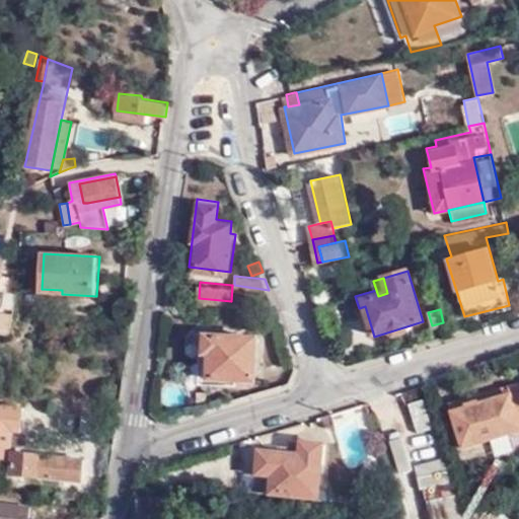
[(0,312),(0,331),(8,332),(11,314),(0,312)]
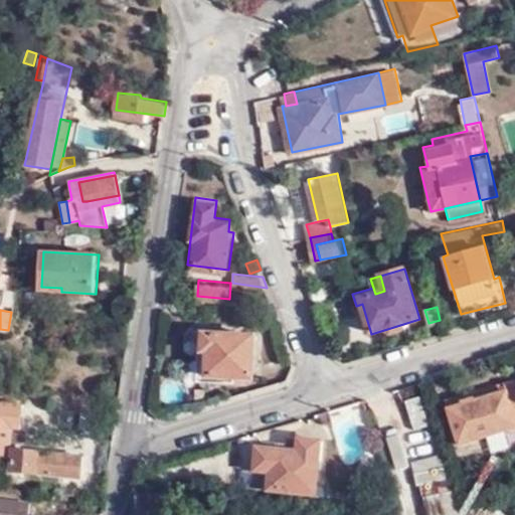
[(259,333),(202,327),(198,373),(209,374),(210,369),(253,373),(259,333)]
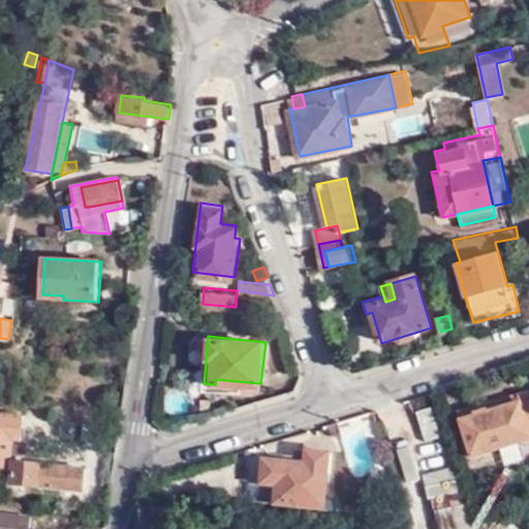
[(528,389),(459,409),(461,417),(472,453),(474,455),(528,437),(528,389)]
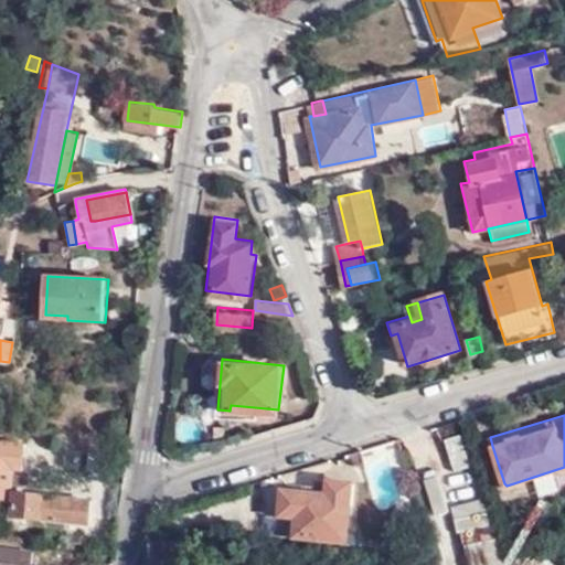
[(504,483),(492,446),(487,448),(498,486),(504,483)]
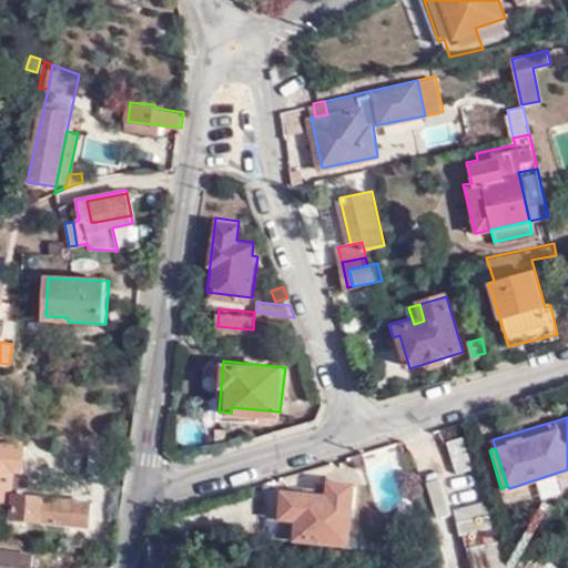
[(366,463),(363,450),(353,454),(356,465),(366,463)]
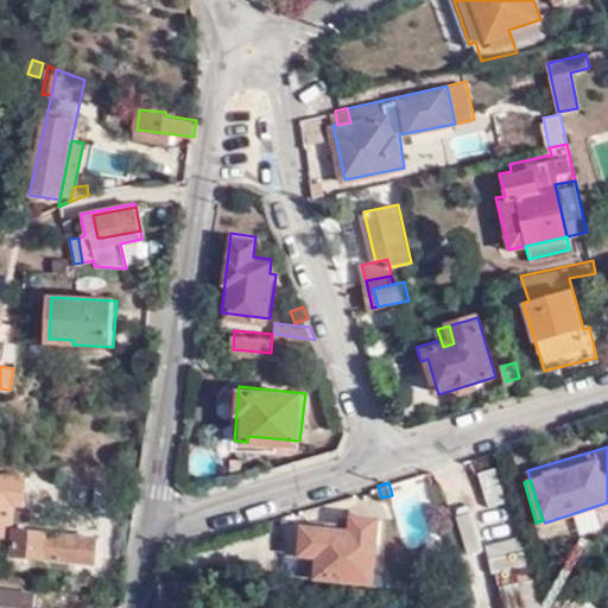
[(379,517),(341,513),(342,521),(309,519),(309,525),(302,524),(298,552),(315,556),(311,578),(372,583),(379,517)]
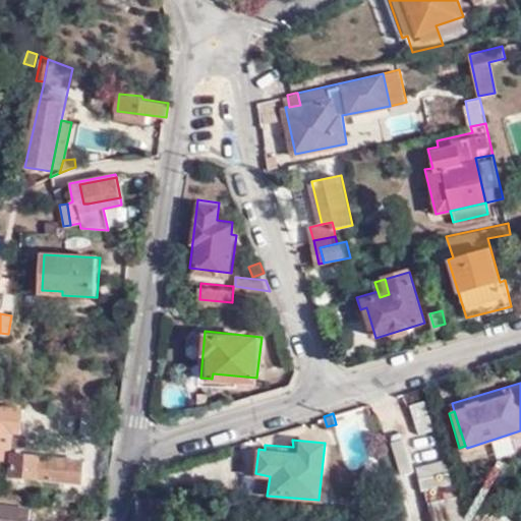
[(85,457),(13,452),(11,474),(84,480),(85,457)]
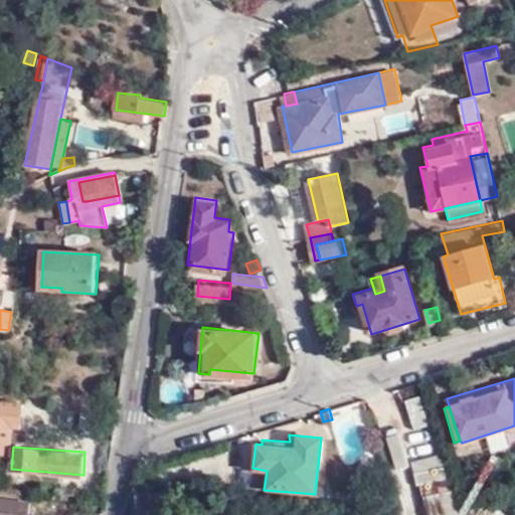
[(162,513),(164,492),(138,492),(136,514),(151,514),(152,512),(162,513)]
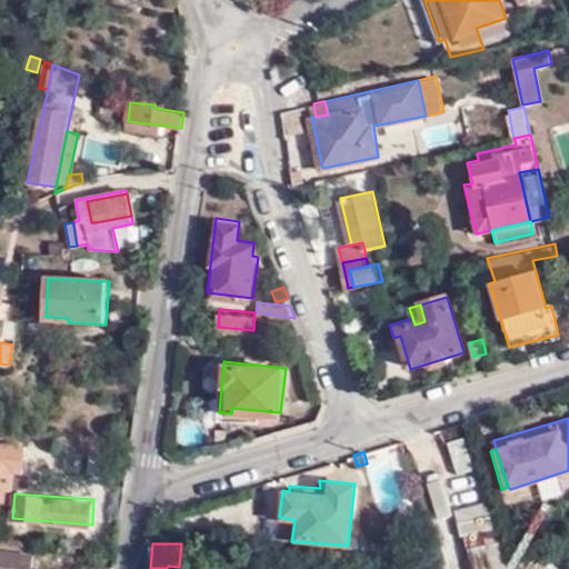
[(35,568),(37,556),(0,551),(0,556),(0,568),(35,568)]
